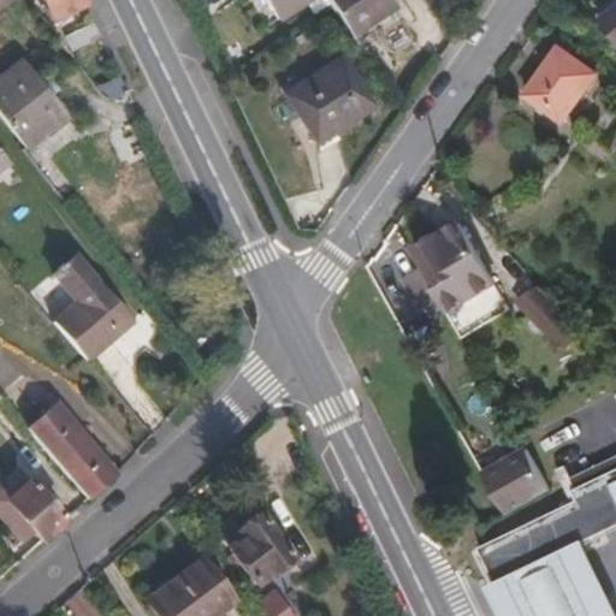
[(87,9),(82,0),(40,0),(46,11),(54,24),(87,9)]
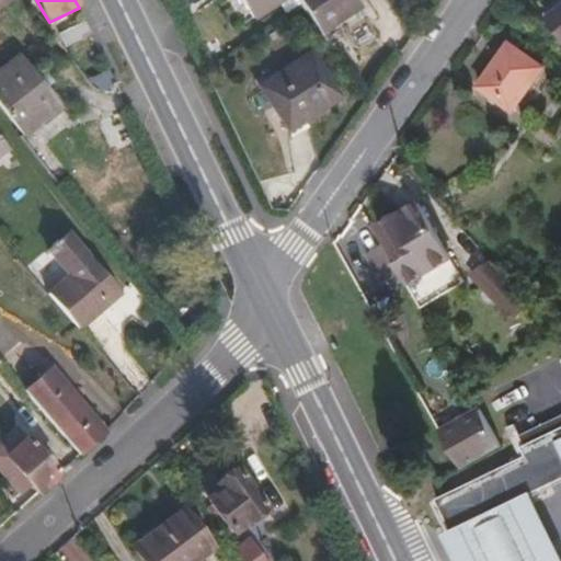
[(282,0),(240,0),(253,20),(282,0)]
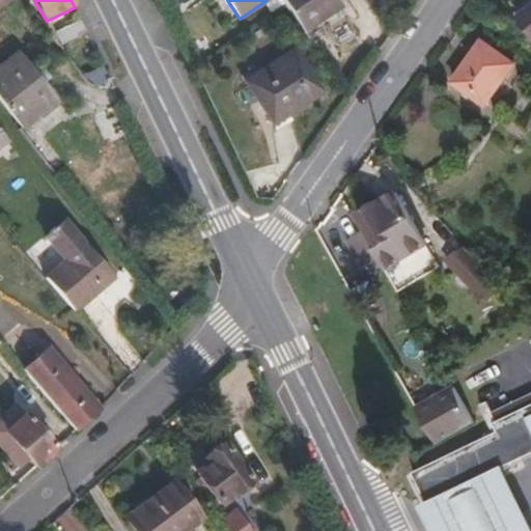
[(342,6),(337,0),(281,0),(303,32),(342,6)]
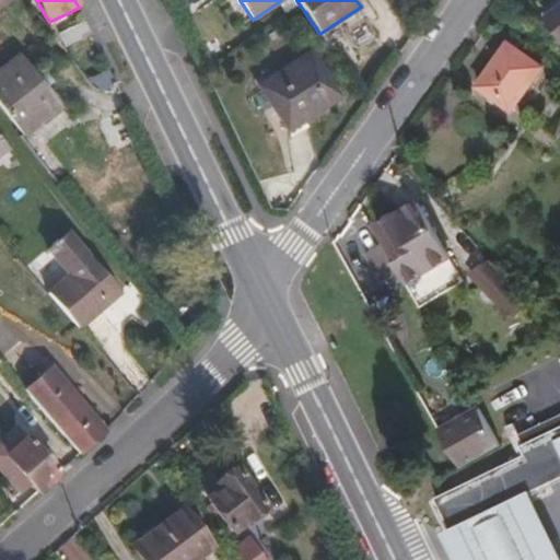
[(559,4),(546,16),(559,33),(559,4)]
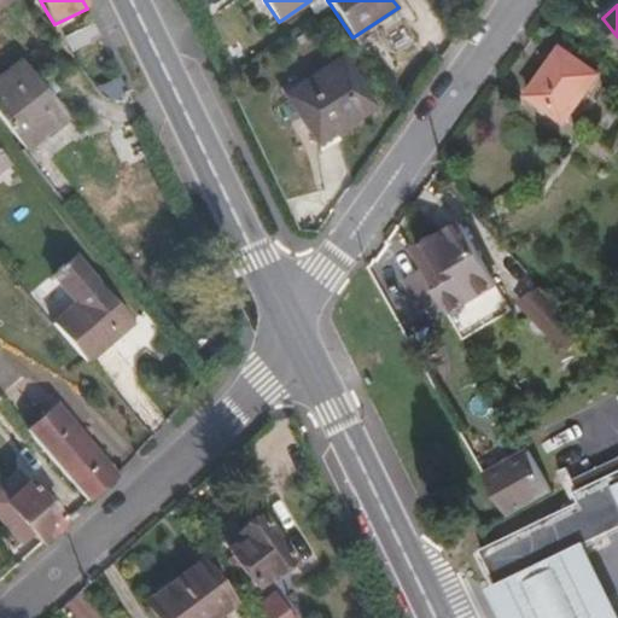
[(74,51),(101,38),(94,23),(65,36),(74,51)]
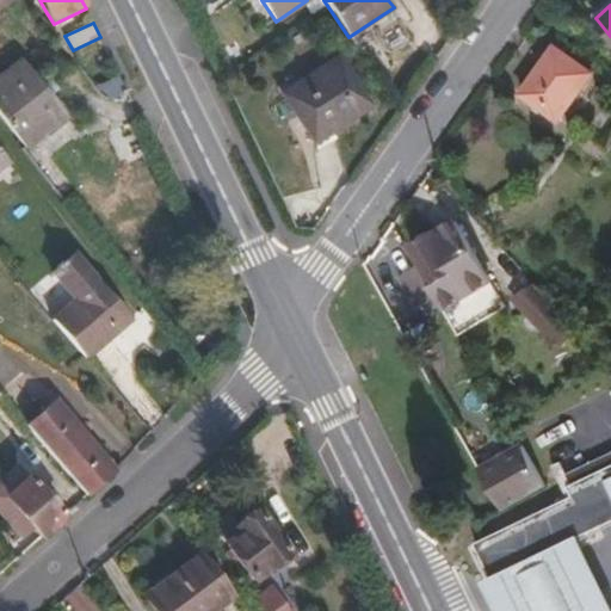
[(559,121),(593,74),(555,45),(522,93),(559,121)]
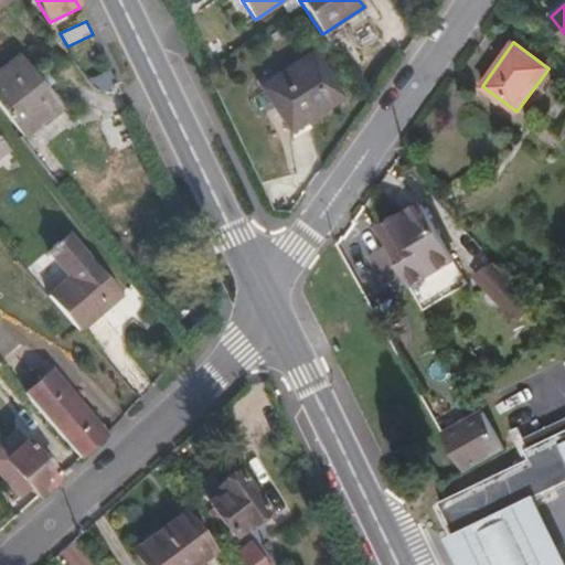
[(291,131),(343,98),(313,52),(280,73),(262,85),(291,131)]
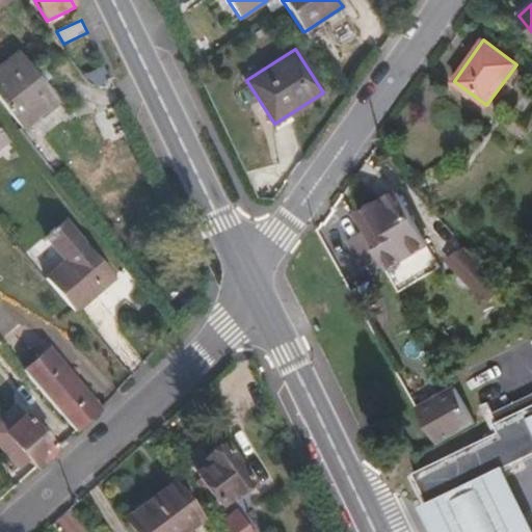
[(64,109),(58,100),(21,52),(0,69),(0,99),(23,128),(34,120),(41,127),(64,109)]
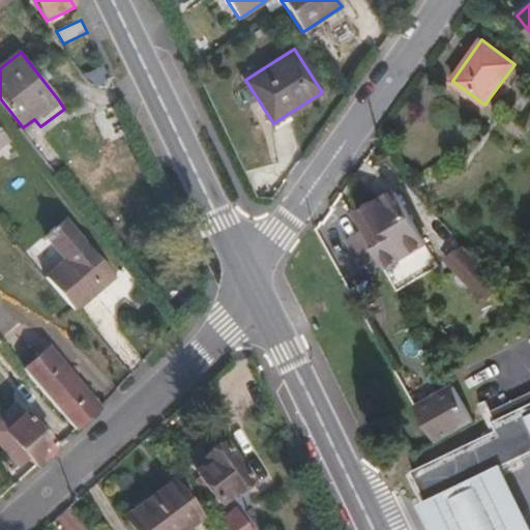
[(0,155),(0,156),(12,147),(8,141),(0,130),(0,155)]
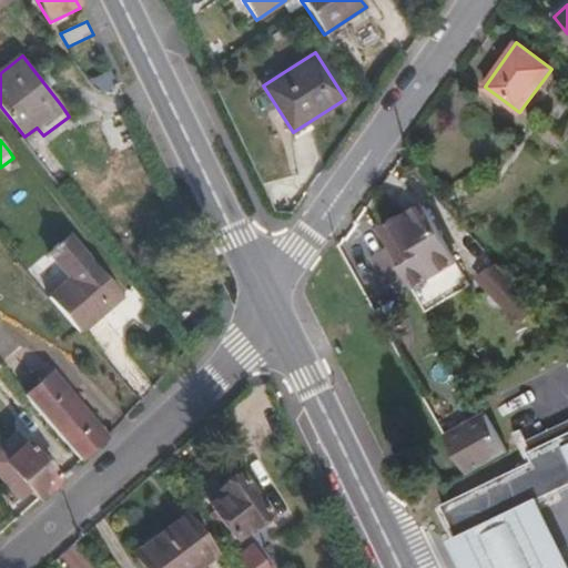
[(455,261),(423,204),(383,227),(403,263),(398,265),(406,276),(411,286),(455,261)]
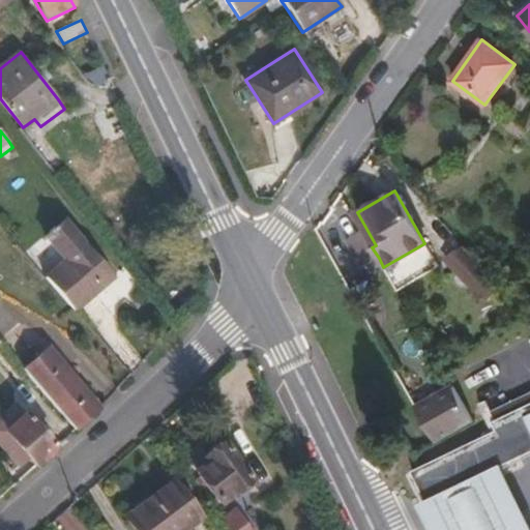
[(114,277),(106,266),(67,221),(47,236),(65,260),(47,276),(76,310),(114,277)]
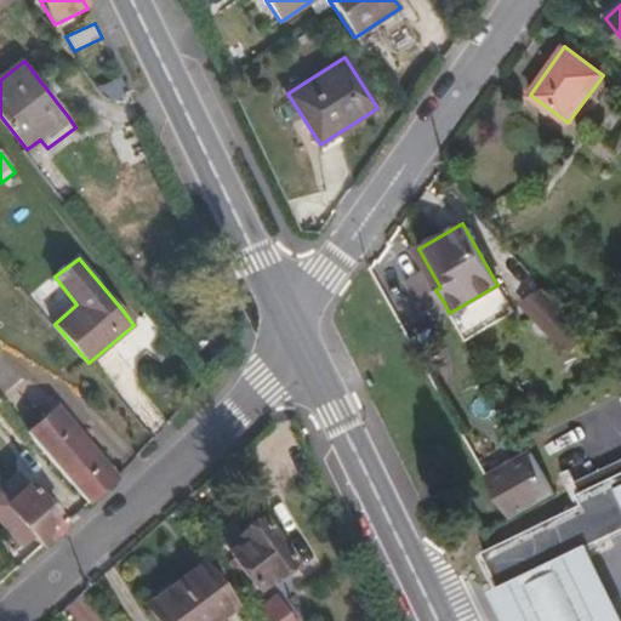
[(444,302),(436,290),(425,269),(408,279),(426,313),(444,302)]
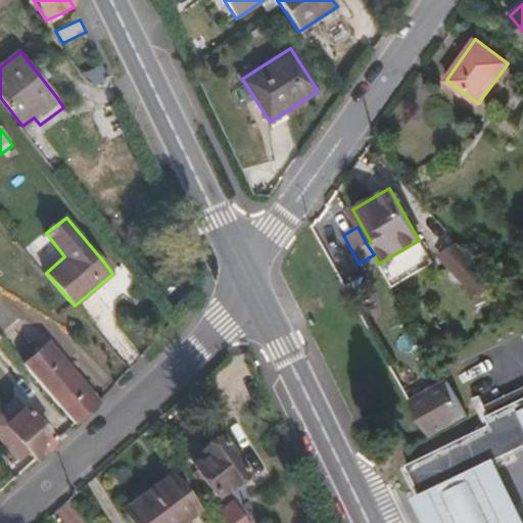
[(479,267),(469,255),(458,245),(441,254),(464,281),(479,267)]
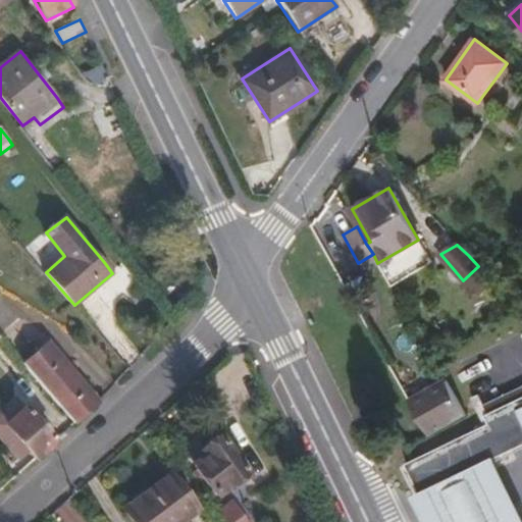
[(96,403),(62,363),(46,345),(23,364),(74,423),(96,403)]
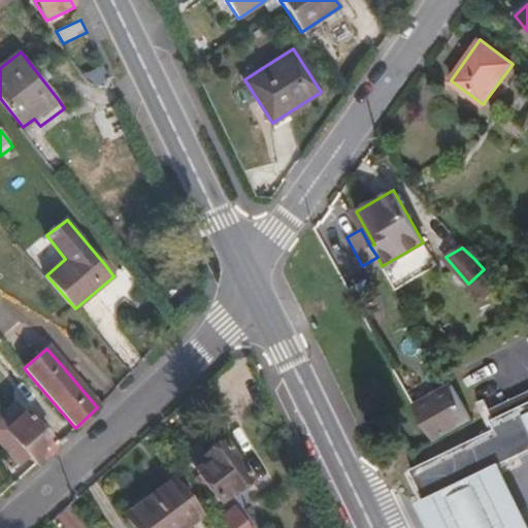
[(472,421),(452,384),(413,403),(434,440),(472,421)]
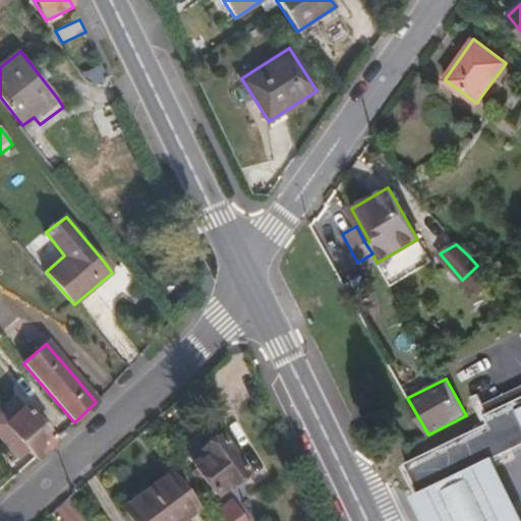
[(55,440),(25,408),(0,430),(0,433),(12,447),(20,441),(36,457),(55,440)]
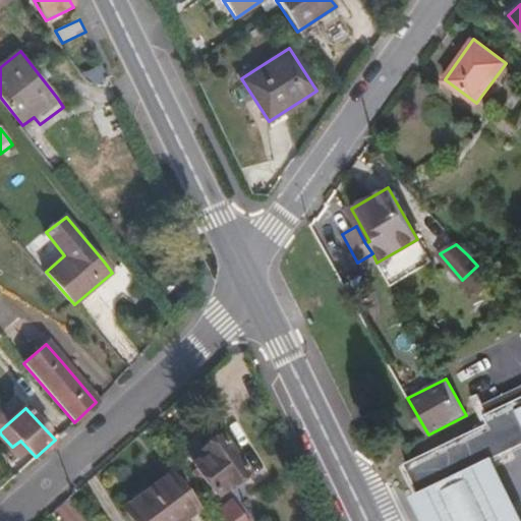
[(246,471),(220,436),(201,451),(205,454),(194,462),(218,494),(246,471)]
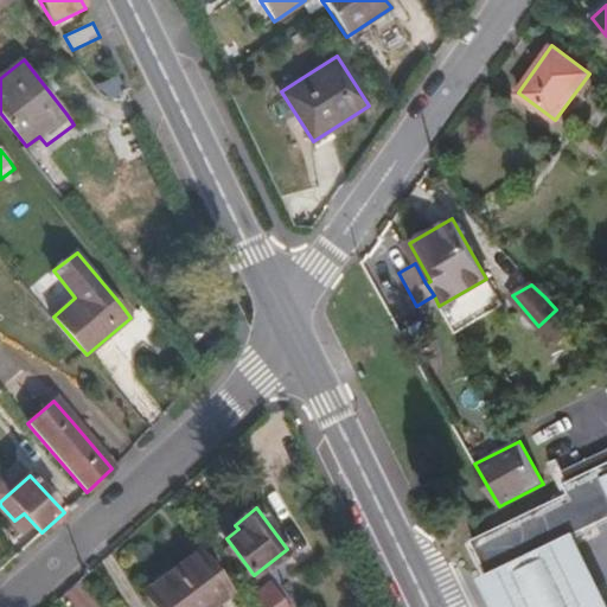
[(492,579),(484,582),(491,598),(496,606),(606,606),(606,600),(579,538),(492,579)]
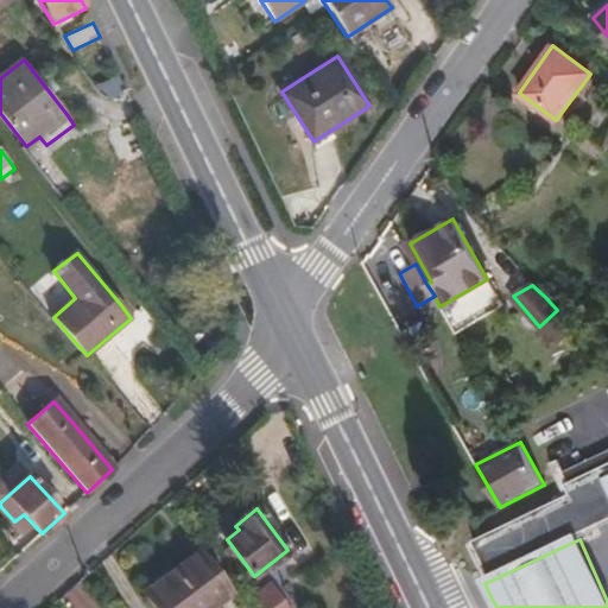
[(213,607),(234,593),(201,549),(162,578),(183,607),(213,607)]
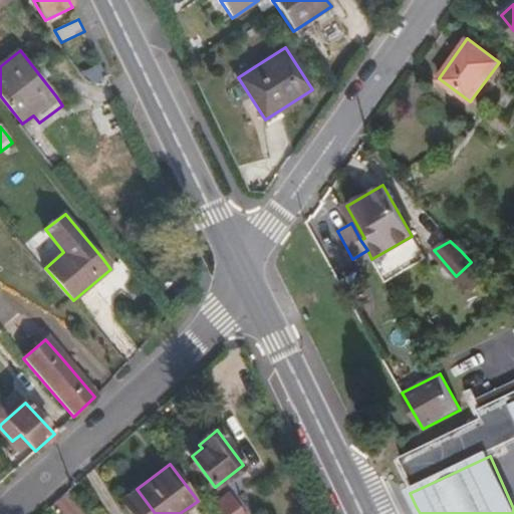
[(119,503),(127,513),(155,513),(137,489),(119,503)]
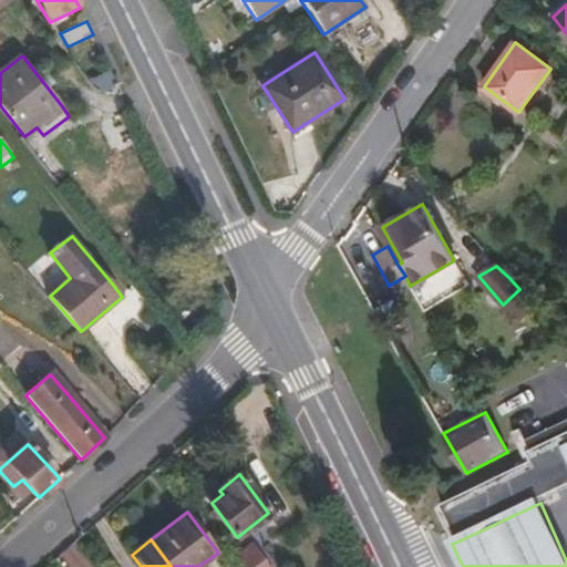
[(263,566),(249,548),(236,558),(241,566),(263,566)]
